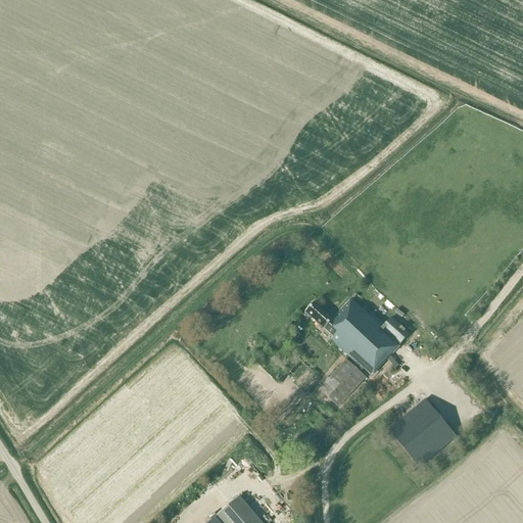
[(364,369),(372,376),(406,338),(410,334),(391,318),(382,327),(351,299),(333,319),(314,302),(305,312),(333,337),(331,339),(357,363),(353,366),(346,360),(319,389),(338,408),(366,377),(360,373),(364,369)]
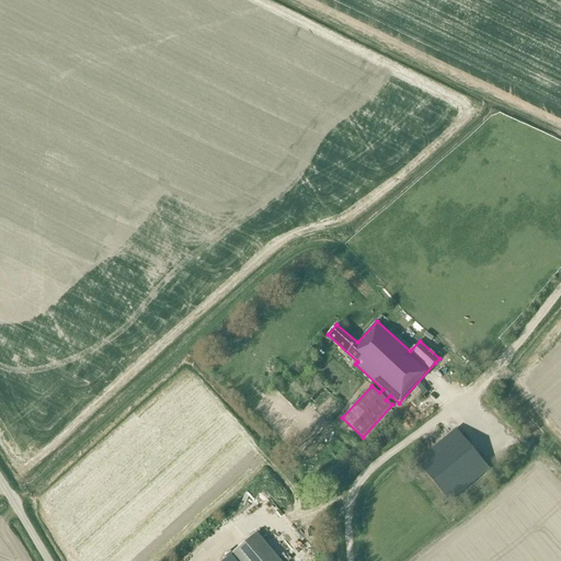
[(317,368),(322,361),(315,354),(309,362),(317,368)]
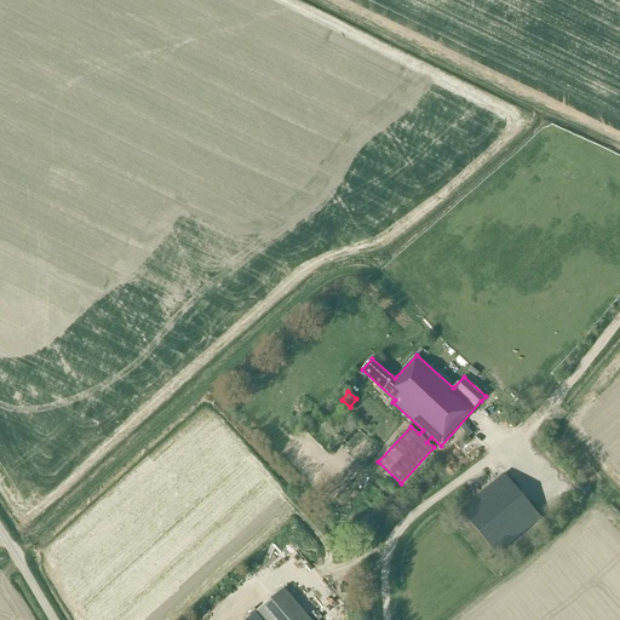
[(460,511),(497,556),(541,518),(505,475),(460,511)]
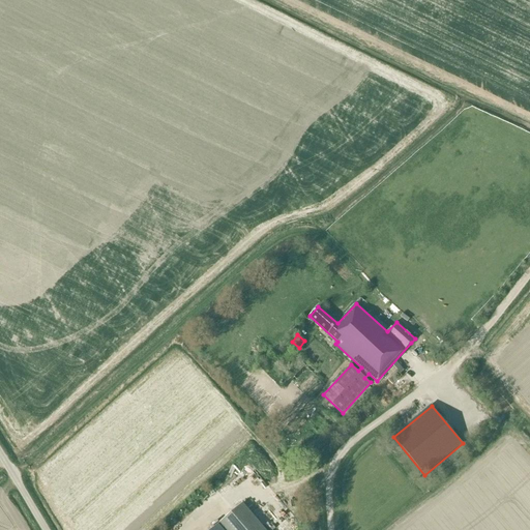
[(467,453),(473,448),(467,441),(461,446),(467,453)]
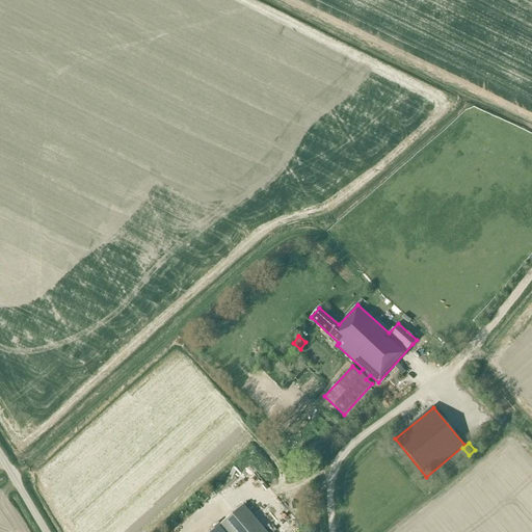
[(266,531),(243,505),(221,525),(224,528),(227,531),(266,531)]
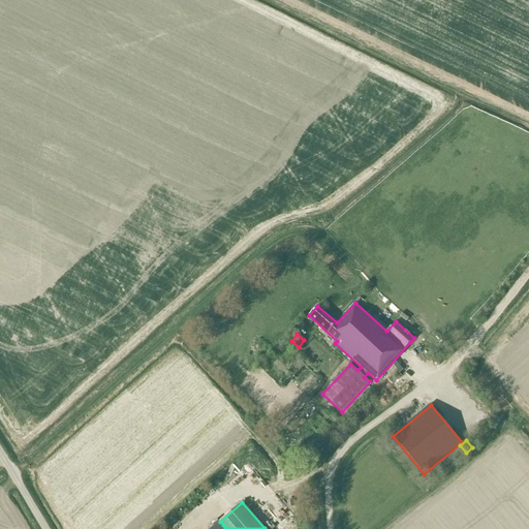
All buildings are outlined.
